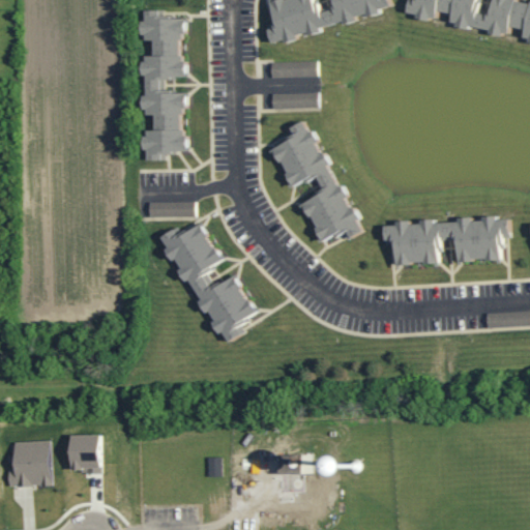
[(316,0),(274,0),(269,2),(276,28),(268,30),(272,46),(298,38),(297,35),(392,10),(389,0),(332,0),(334,9),(320,13),(316,0)]
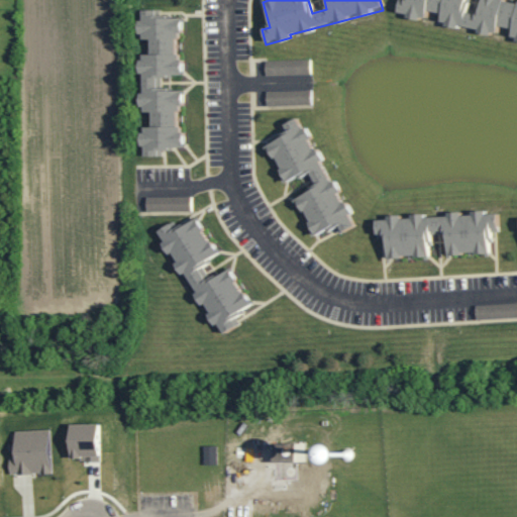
[(516,2),(504,2),(502,0),(481,0),(477,13),(473,14),(469,13),(468,0),(402,0),(398,12),(418,20),(426,16),(428,10),(441,14),(441,16),(446,27),(475,27),(478,32),(488,35),(497,31),(497,27),(512,27),(512,37),(516,39),(516,2)]
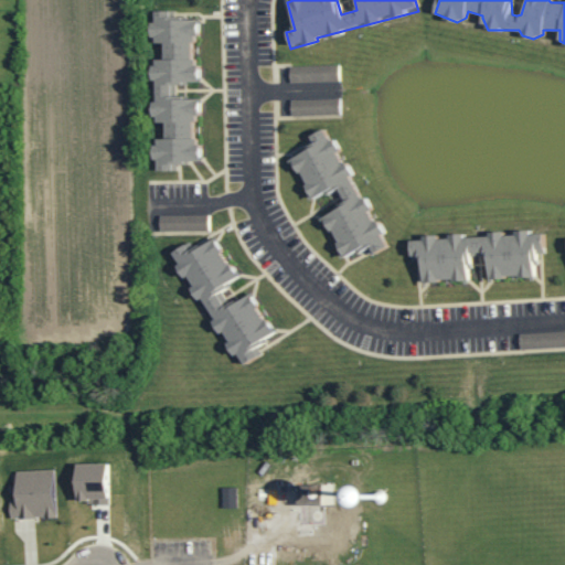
[(198,81),(199,76),(192,51),(198,27),(198,23),(171,17),(170,13),(156,10),(150,31),(153,42),(164,45),(161,60),(155,61),(151,75),(152,81),(158,82),(152,106),(156,121),(167,124),(163,138),(155,140),(152,151),(157,171),(199,160),(200,155),(194,129),(201,102),(173,96),(171,87),(198,81)]
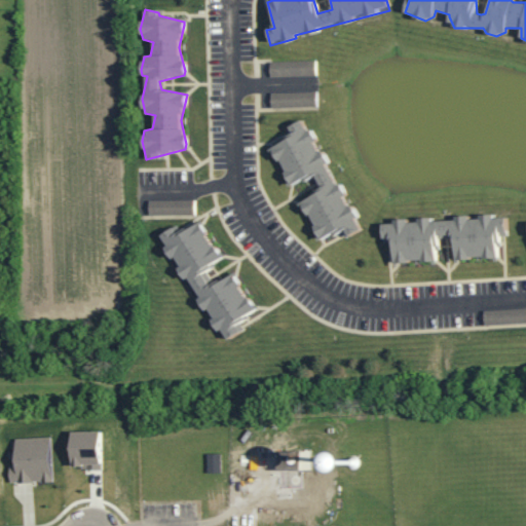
[(270,78),(316,77),(316,61),(270,63),(270,78)]
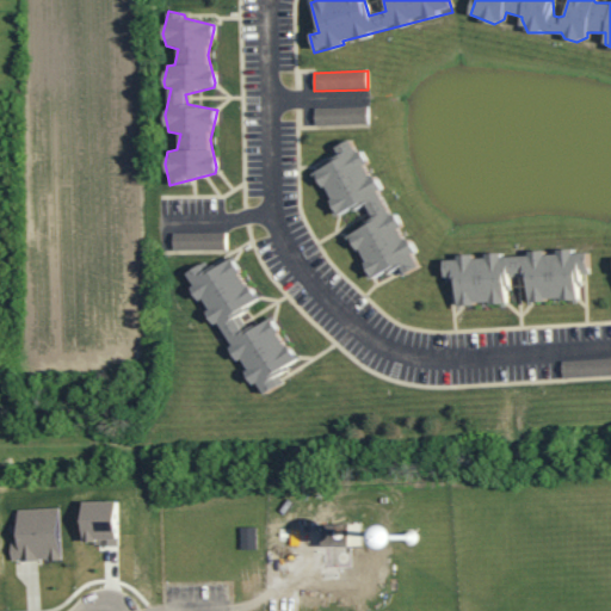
[(369,107),(314,109),(315,127),(369,124),(369,107)]
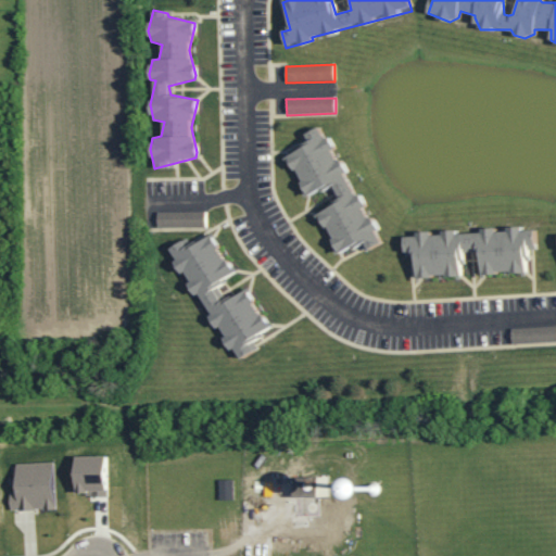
[(307,198),(331,186),(340,203),(318,213),(339,254),(362,243),(366,251),(382,243),(376,231),(375,232),(323,126),(303,136),(307,146),(287,156),(307,198)]
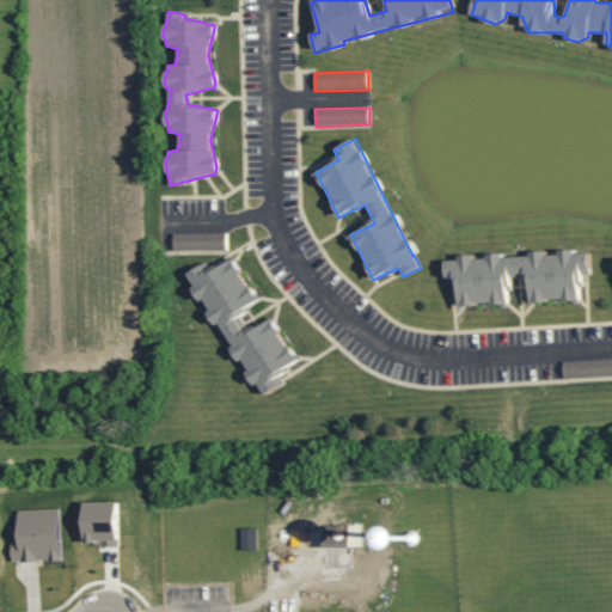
[(227,233),(172,236),(173,252),(227,251),(227,233)]
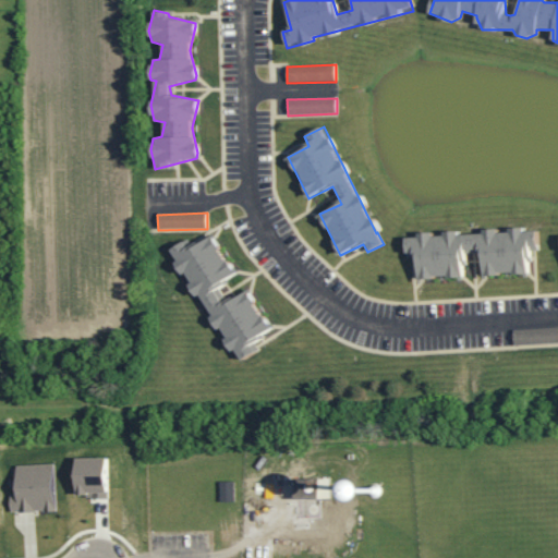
[(482,276),(531,274),(530,251),(537,251),(536,229),(509,231),(509,233),(498,233),(498,229),(483,230),(483,232),(443,234),(443,233),(416,235),(416,238),(405,238),(407,257),(415,257),(416,280),(465,277),(464,254),(481,253),(482,276)]
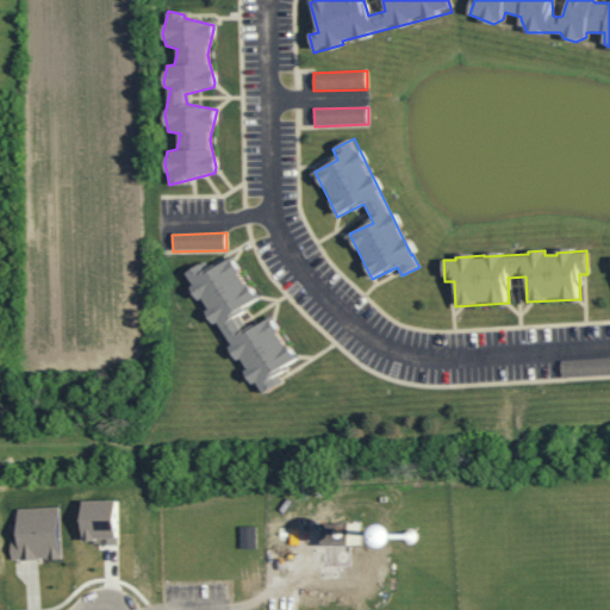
[(257,302),(231,257),(205,273),(200,265),(186,274),(193,286),(194,286),(259,397),(278,386),(272,375),(297,361),(271,318),(244,334),(234,316),(257,302)]
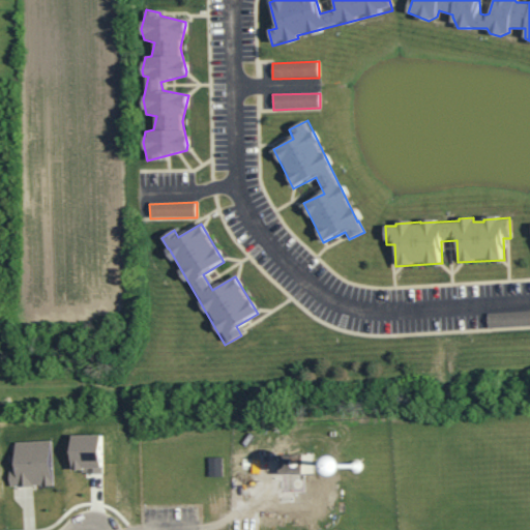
[(101,473),(102,436),(71,435),(71,473),(101,473)]
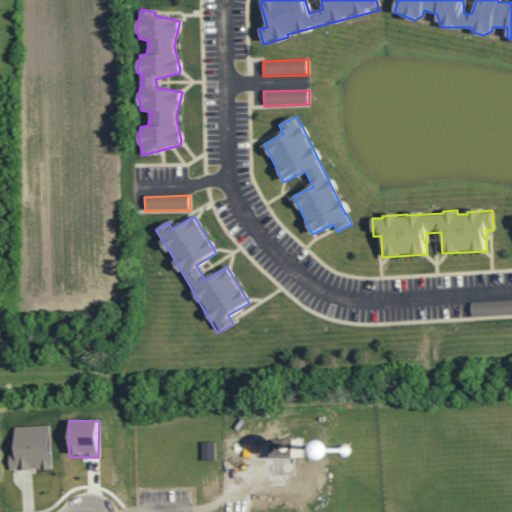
[(14,428),(15,441),(9,441),(9,448),(10,448),(11,471),(50,469),(49,426),(14,428)]
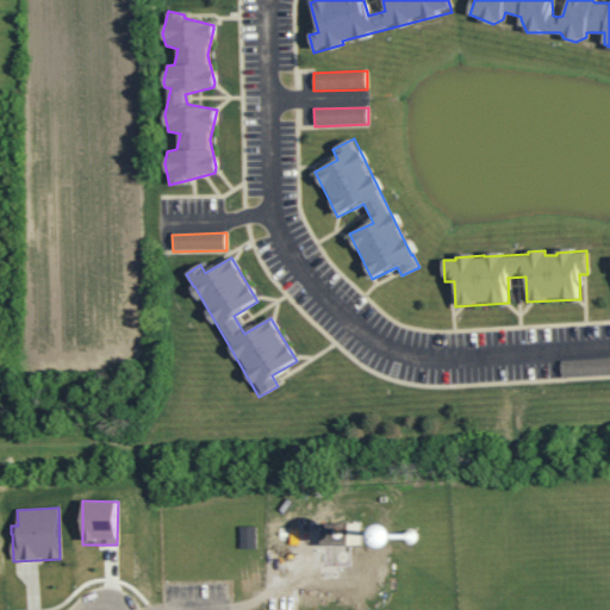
[(361,524),(321,526),(322,547),(361,546),(361,524)]
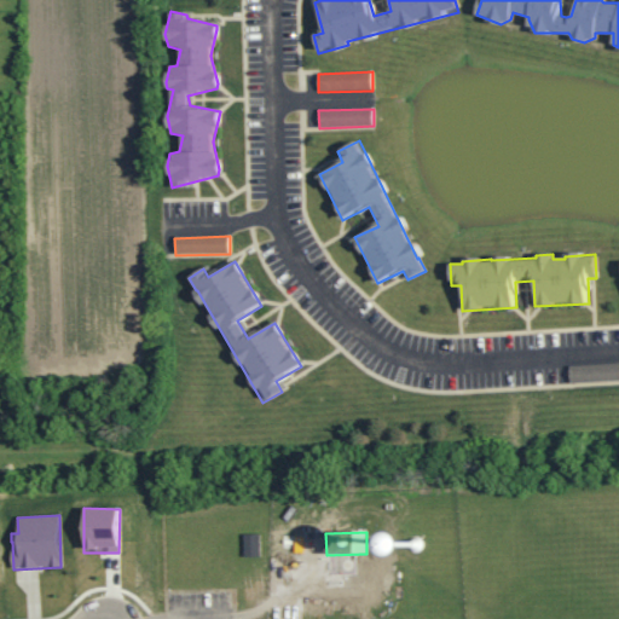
[(260,534),(243,534),(244,557),(260,557),(260,534)]
